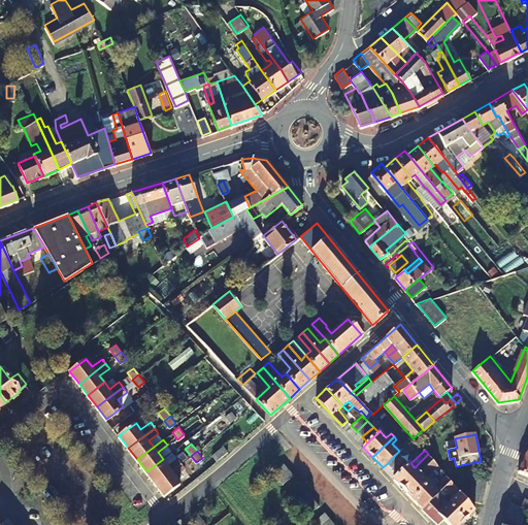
[(404,458),(398,452),(388,463),(393,469),(404,458)]
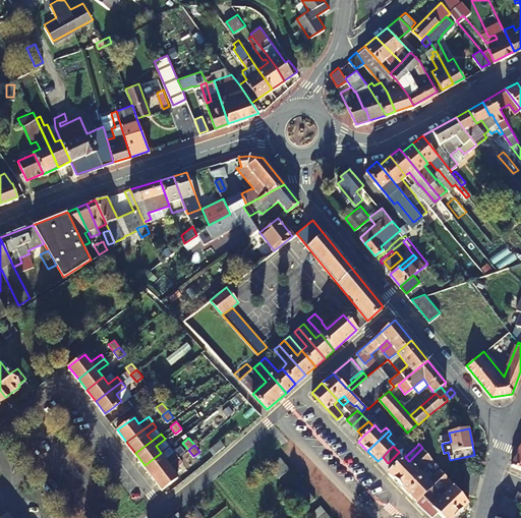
[(404,458),(393,468),(389,472),(398,482),(427,454),(422,448),(409,461),(405,457),(404,458)]
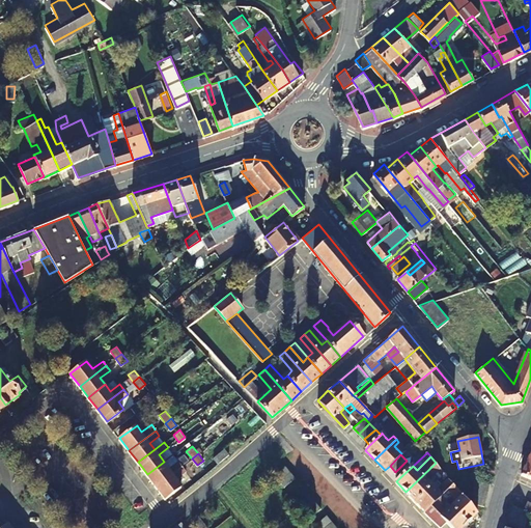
[(274,474),(284,465),(280,460),(269,469),(274,474)]
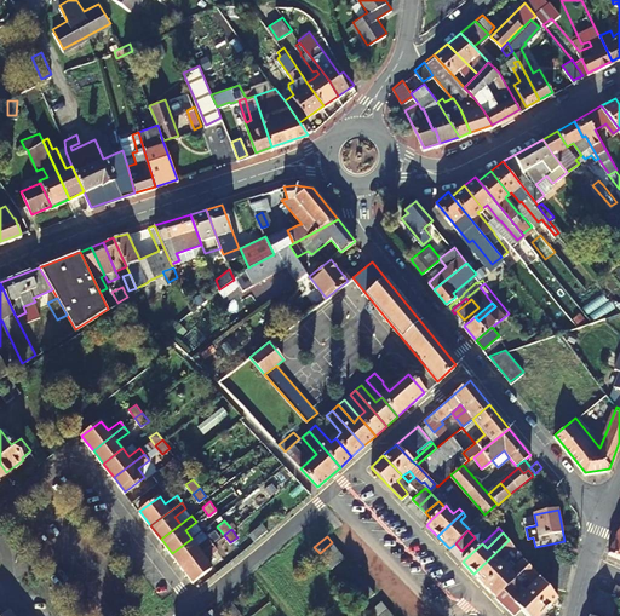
[(172,553),(182,566),(213,543),(208,537),(196,546),(191,539),(172,553)]
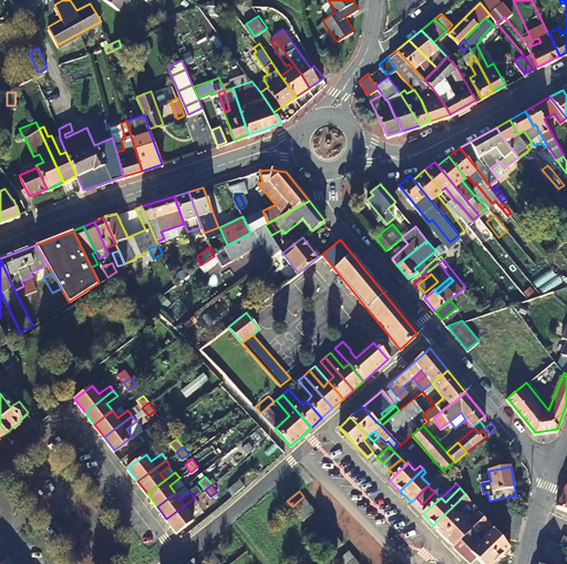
[(440,499),(434,492),(422,504),(428,510),(440,499)]
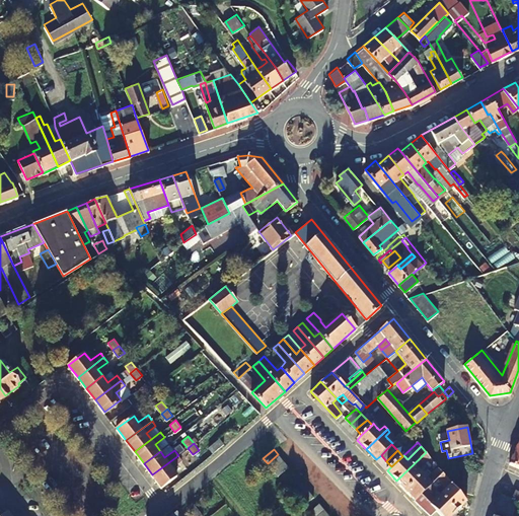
[(518,453),(513,451),(509,461),(518,465),(518,453)]
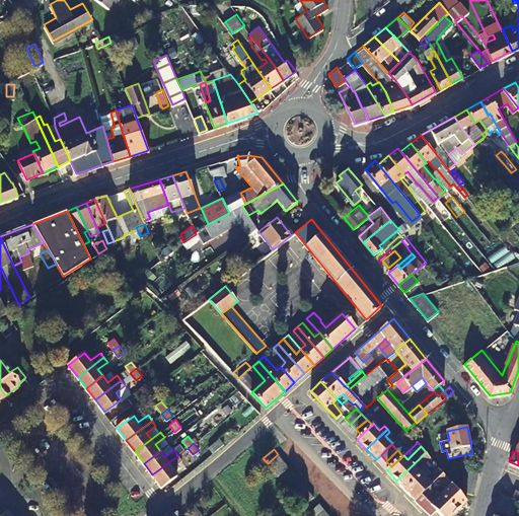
[(405,491),(422,474),(418,470),(430,458),(426,452),(396,481),(405,491)]
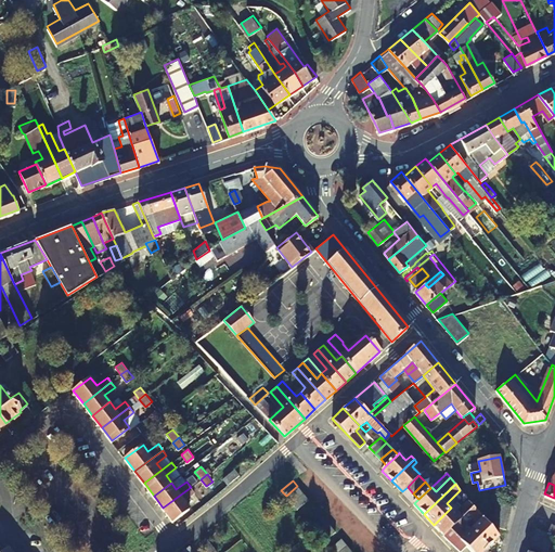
[(195,492),(191,487),(163,508),(172,521),(173,521),(190,508),(184,500),(195,492)]
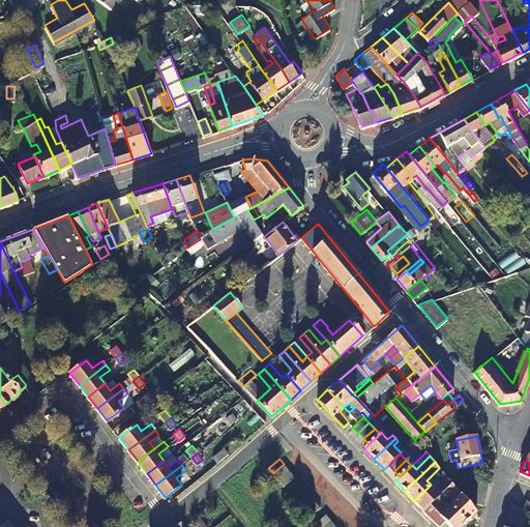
[(278,479),(289,470),(285,465),(273,474),(278,479)]
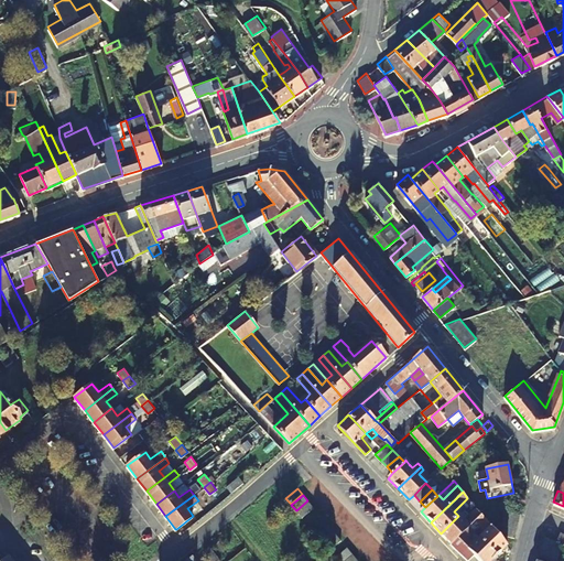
[(296,510),(302,517),(313,507),(307,502),(296,510)]
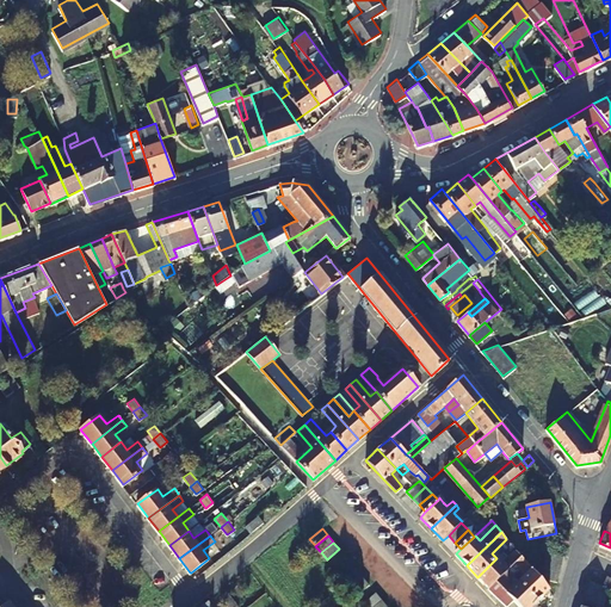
[(504,551),(508,556),(516,550),(511,545),(504,551)]
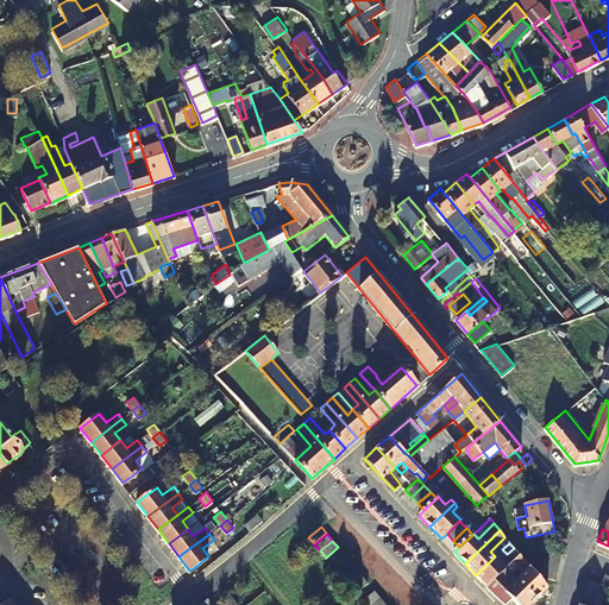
[(327,559),(331,563),(343,554),(339,548),(327,559)]
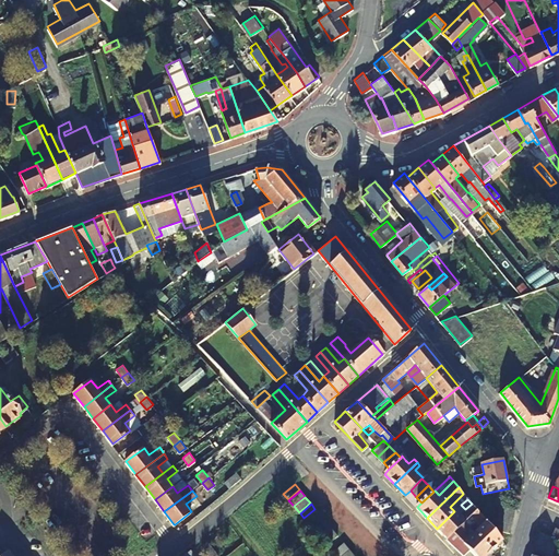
[(476,510),(472,504),(465,509),(459,516),(454,511),(437,529),(447,539),(465,521),(476,510)]
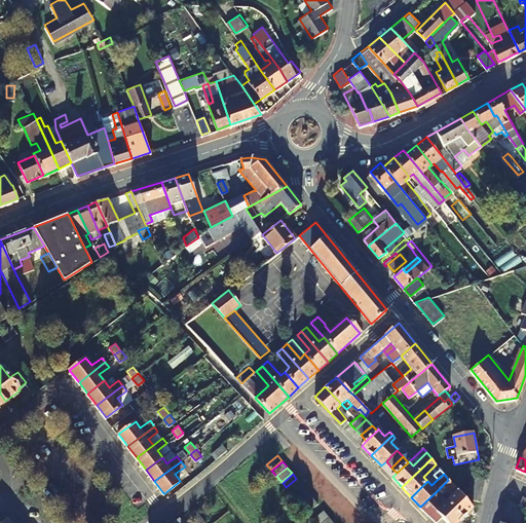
[(470,475),(467,482),(483,487),(485,479),(470,475)]
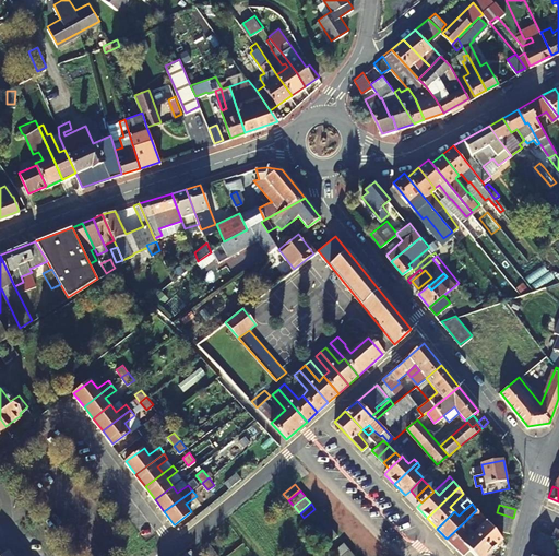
[(305,519),(309,525),(321,516),(316,510),(305,519)]
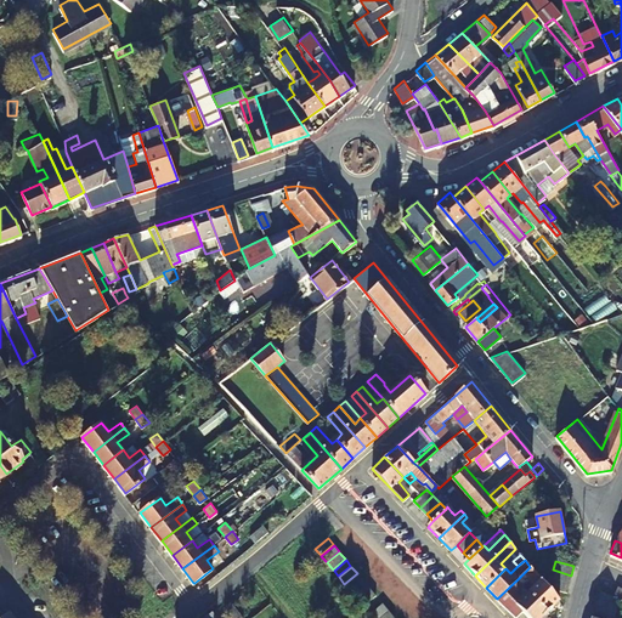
[(530,567),(518,579),(547,613),(559,601),(530,567)]
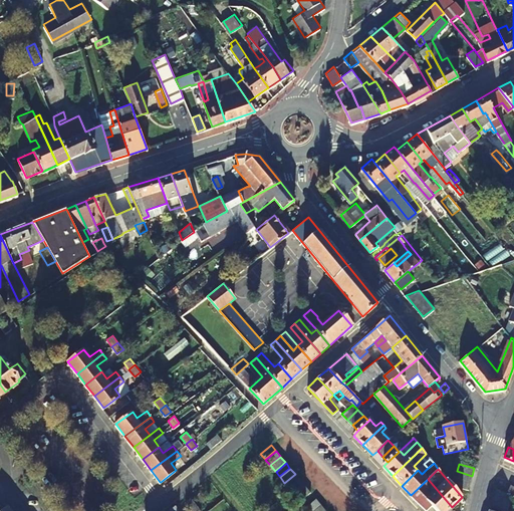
[(457,471),(455,479),(470,483),(472,476),(457,471)]
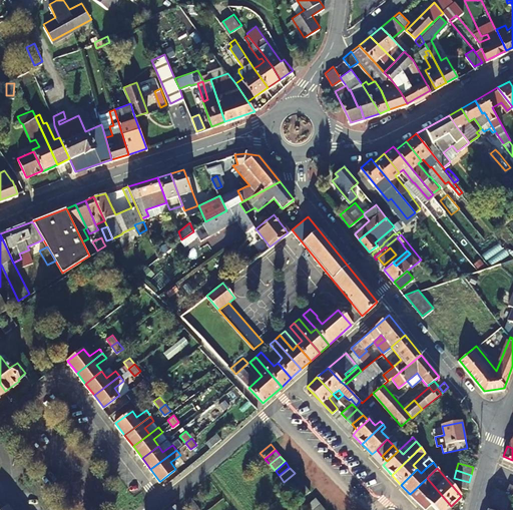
[(285,482),(290,488),(300,479),(295,474),(285,482)]
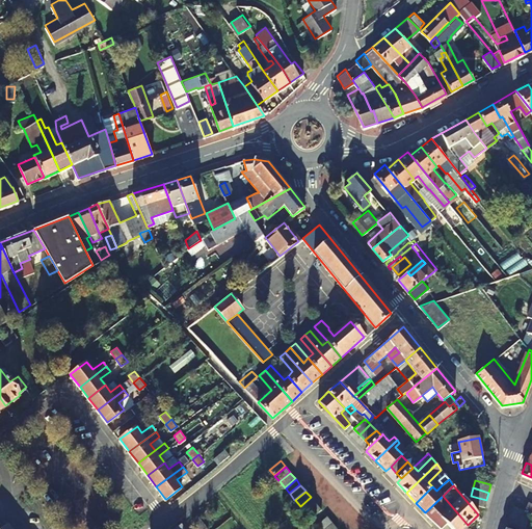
[(452,528),(461,528),(468,525),(443,496),(425,512),(439,527),(441,528),(447,523),(452,528)]
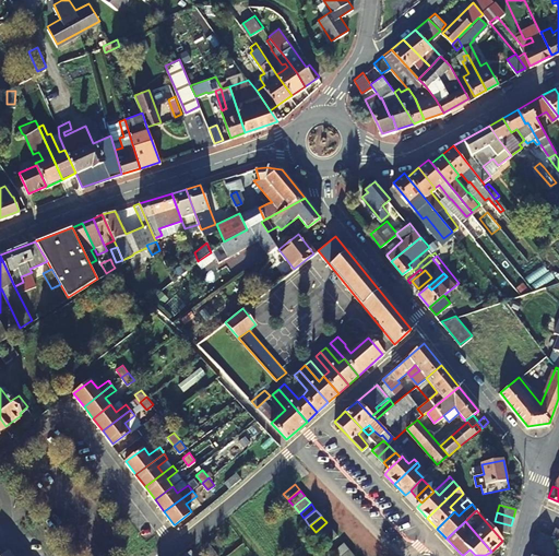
[(495,521),(492,529),(509,533),(511,525),(495,521)]
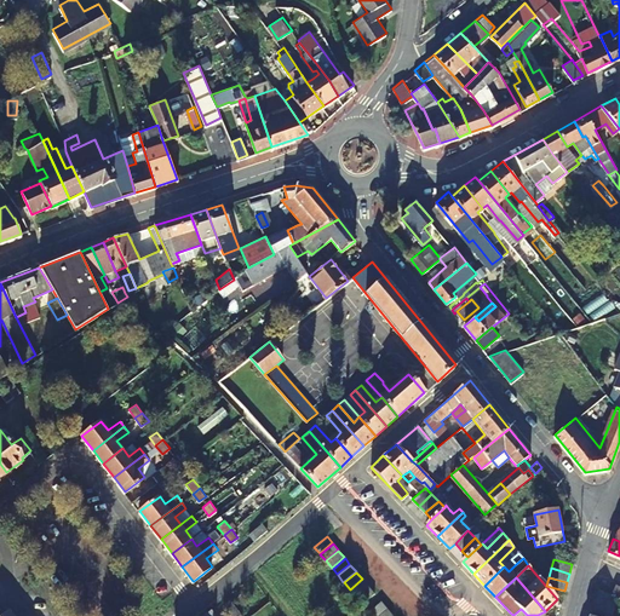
[(350,589),(355,596),(367,586),(363,580),(350,589)]
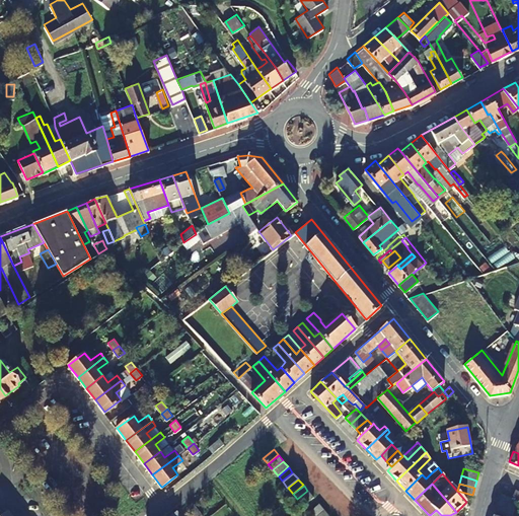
[(298,500),(302,505),(312,496),(308,491),(298,500)]
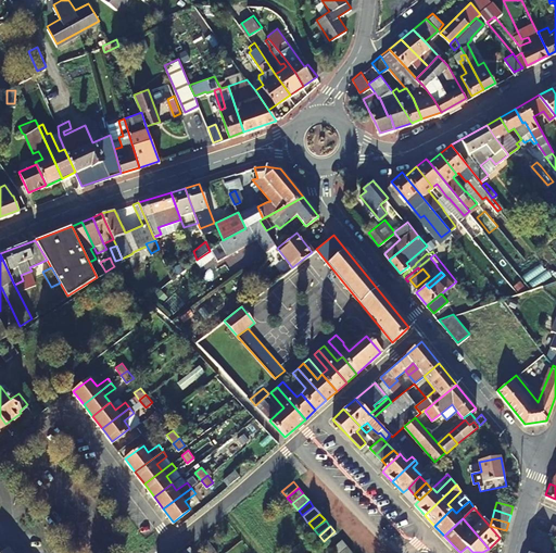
[(536,527),(534,536),(551,543),(553,536),(536,527)]
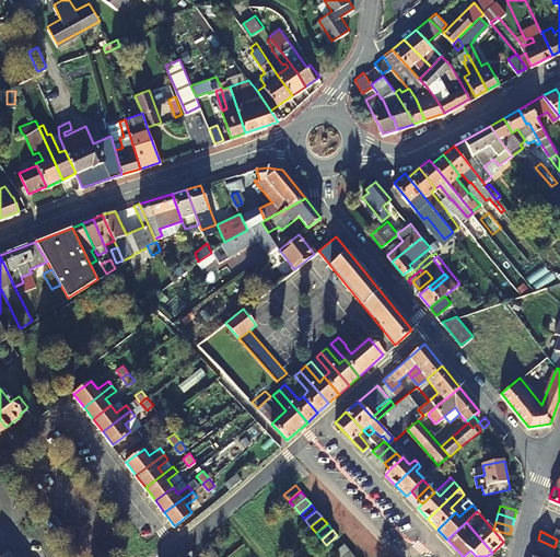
[(327,546),(331,552),(343,543),(338,536),(327,546)]
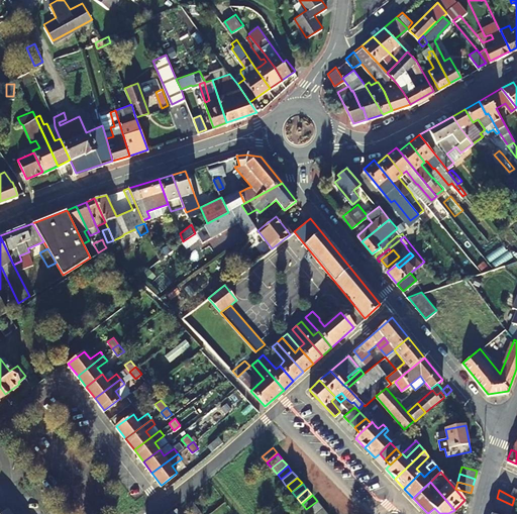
[(497,498),(494,506),(509,512),(512,505),(497,498)]
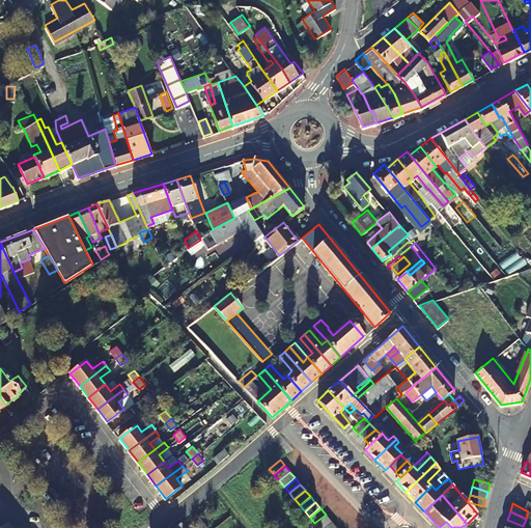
[(202,521),(196,512),(191,517),(196,525),(202,521)]
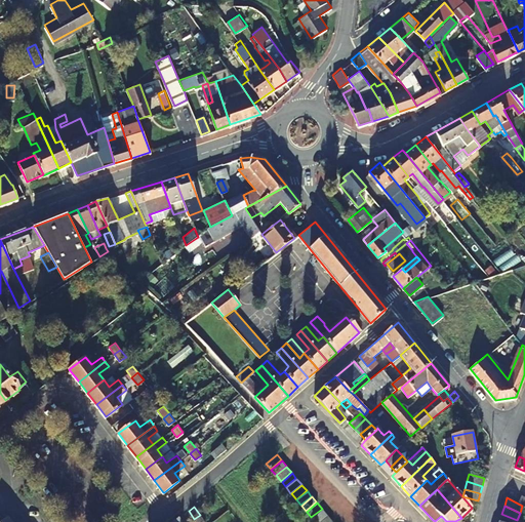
[(318,521),(327,515),(322,509),(312,518),(315,521),(318,521)]
